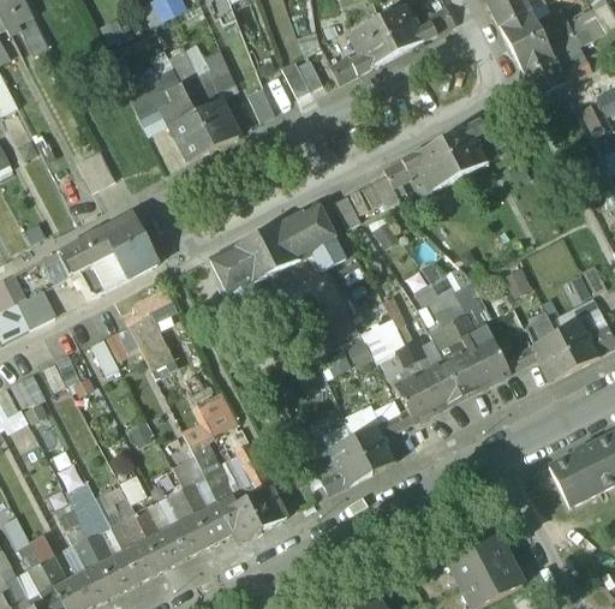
[(6,0),(17,22),(30,16),(22,0),(6,0)]
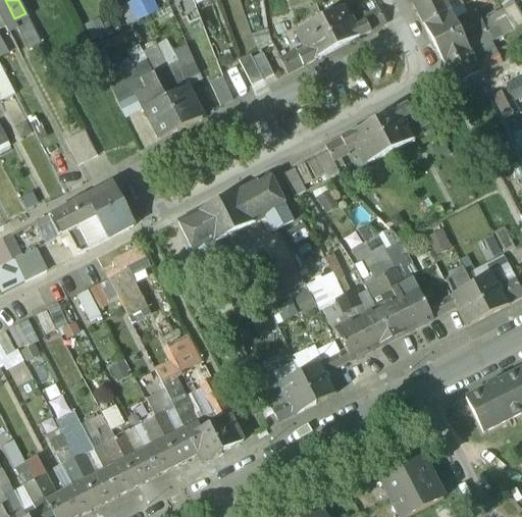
[(122,0),(131,18),(160,6),(157,0),(122,0)]
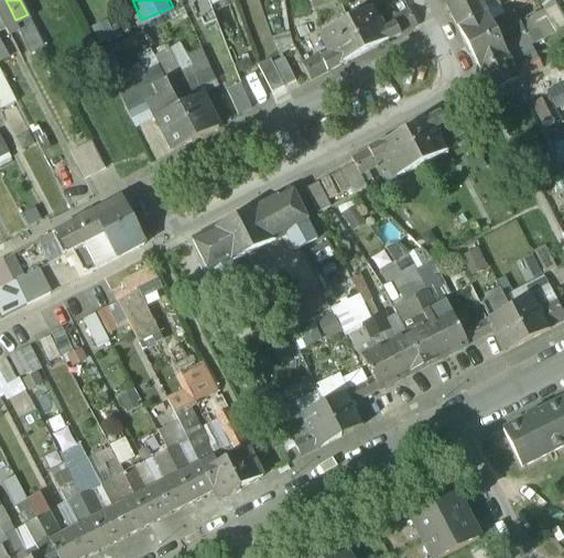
[(449,0),(447,1),(458,24),(486,10),(481,0),(449,0)]
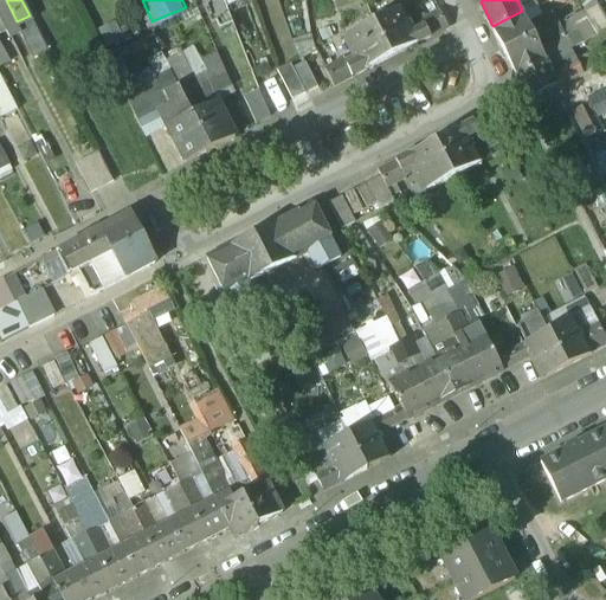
[(414,27),(401,2),(373,17),(391,53),(430,33),(425,23),(414,27)]
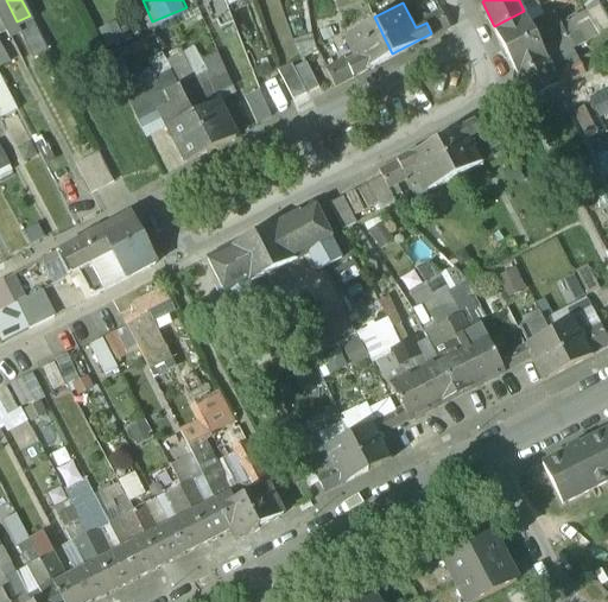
[(441,7),(423,17),(426,23),(431,33),(450,24),(441,7)]
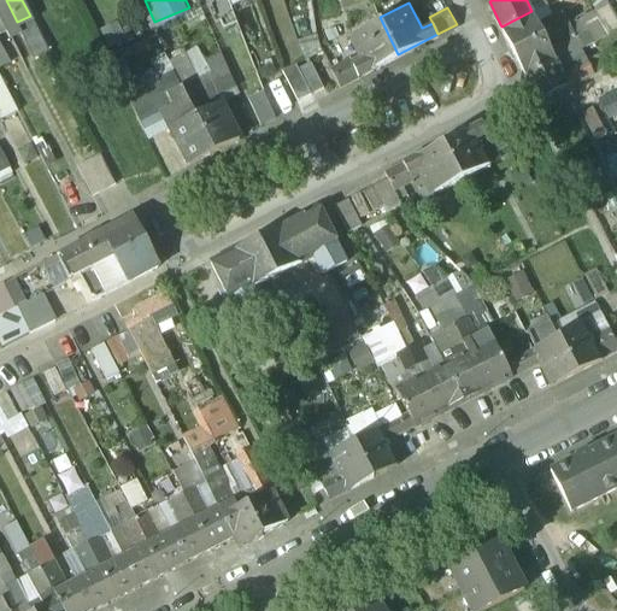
[(562,10),(538,22),(544,35),(569,22),(562,10)]
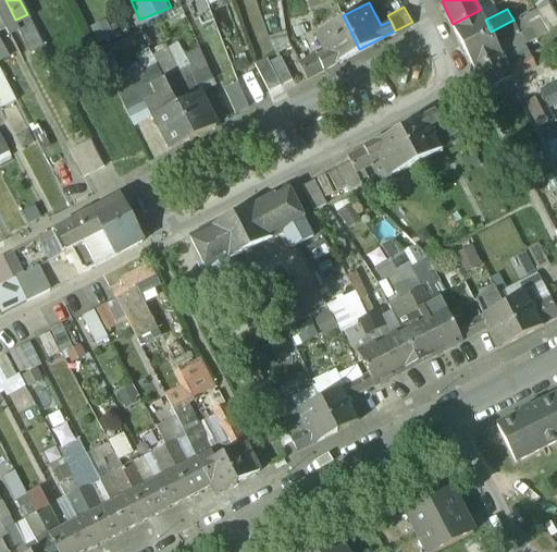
[(480,10),(453,24),(463,45),(491,32),(485,20),(480,10)]
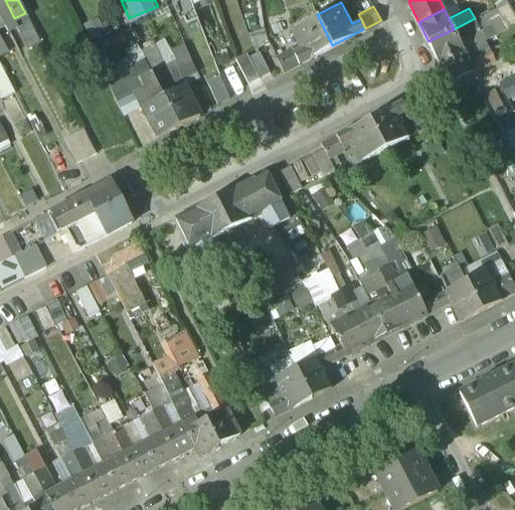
[(492,24),(486,12),(478,17),(484,28),(492,24)]
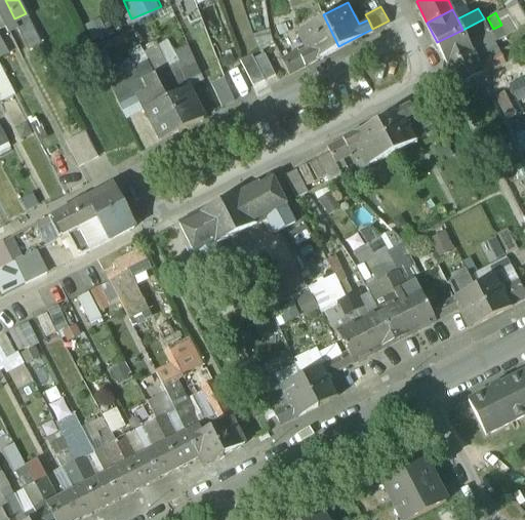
[(26,13),(14,18),(22,33),(33,27),(26,13)]
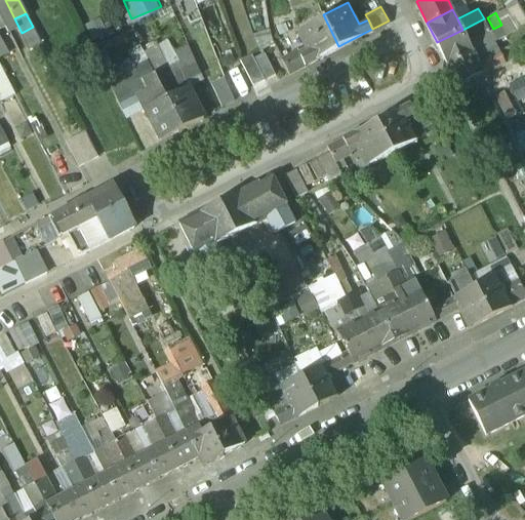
[(323,14),(298,28),(310,49),(300,54),(305,64),(338,46),(323,14)]
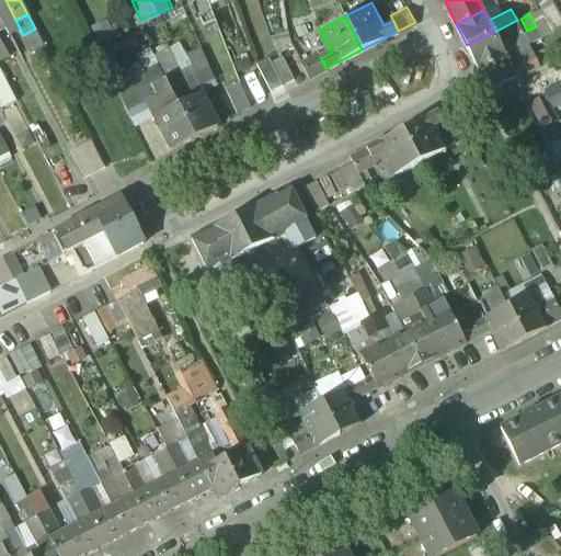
[(517,20),(494,32),(501,44),(523,33),(517,20)]
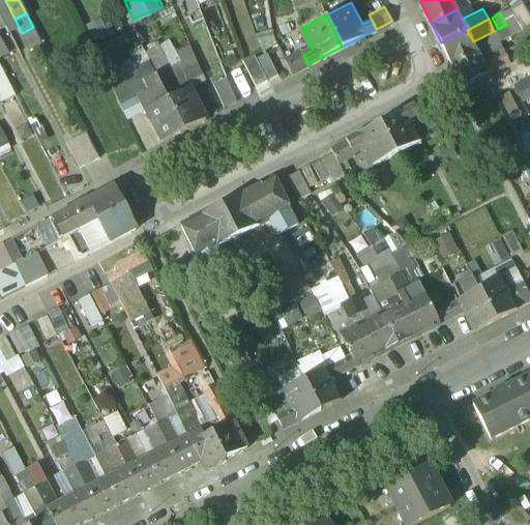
[(467,30),(441,42),(451,63),(477,50),(473,41),(467,30)]
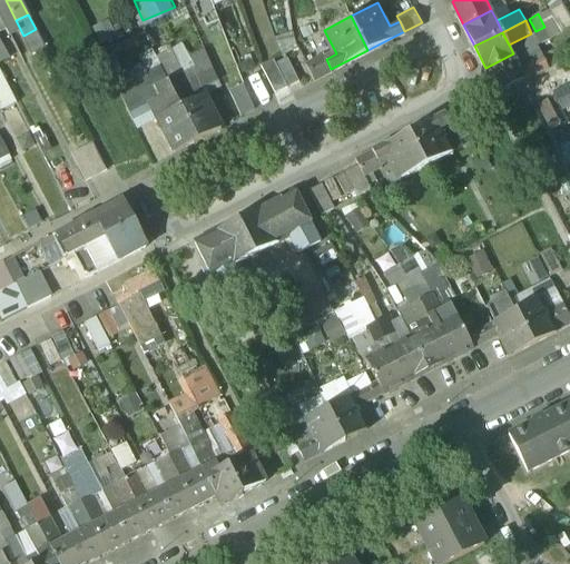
[(560,59),(553,46),(544,50),(551,63),(560,59)]
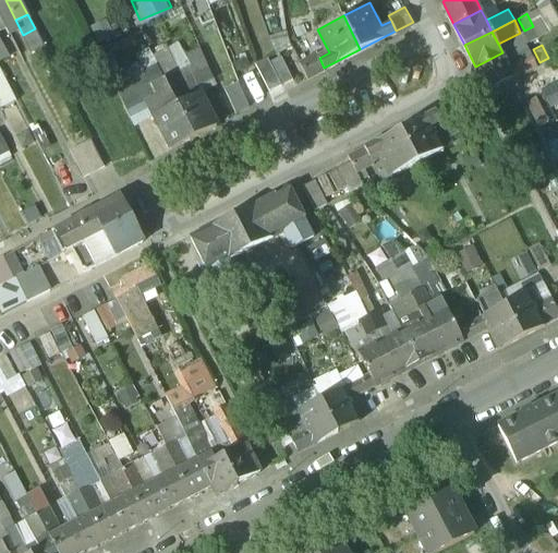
[(316,51),(300,60),(308,75),(324,68),(319,58),(316,51)]
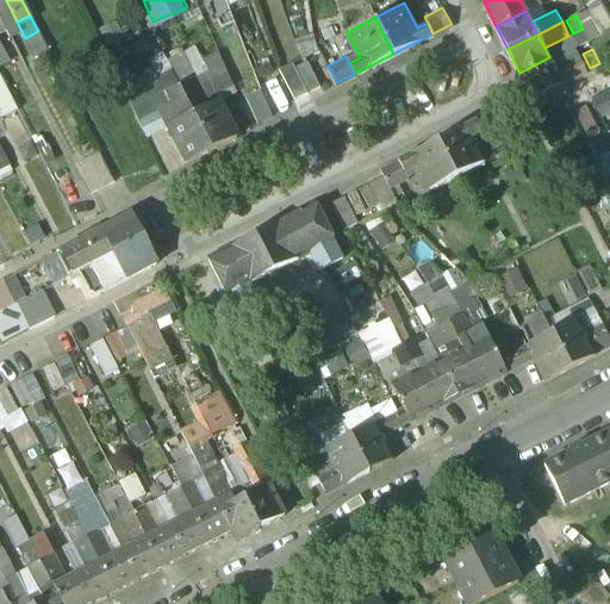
[(579,56),(555,68),(561,82),(586,70),(579,56)]
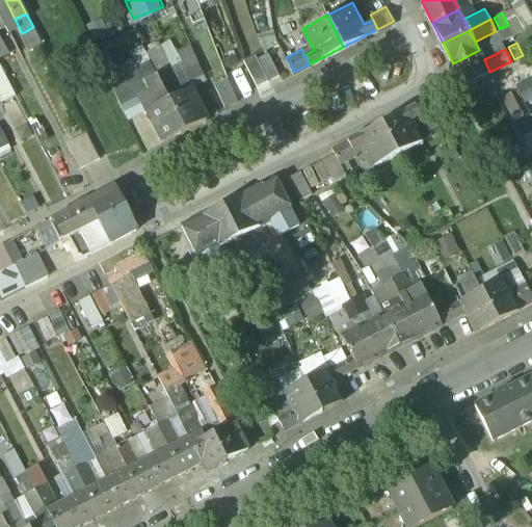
[(280,73),(268,50),(257,55),(268,79),(268,78),(280,73)]
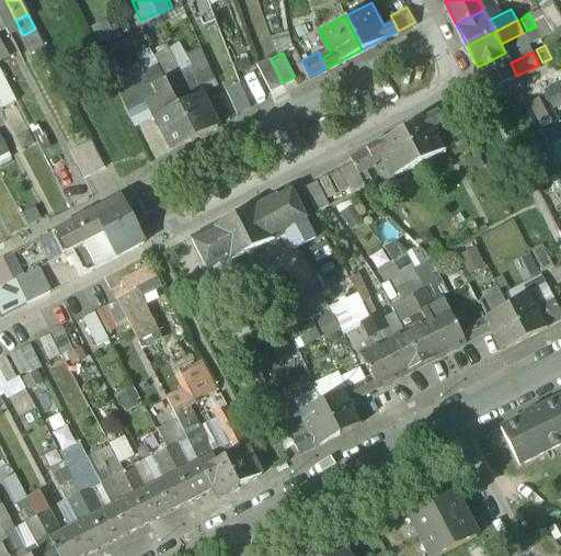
[(505,53),(478,67),(490,90),(516,76),(511,63),(505,53)]
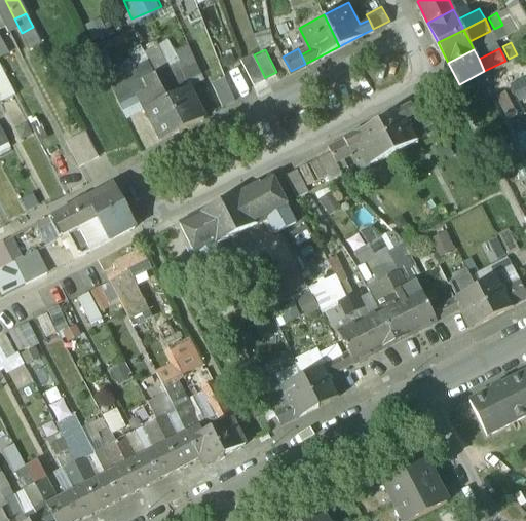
[(254,54),(252,51),(240,58),(254,83),(265,78),(254,54)]
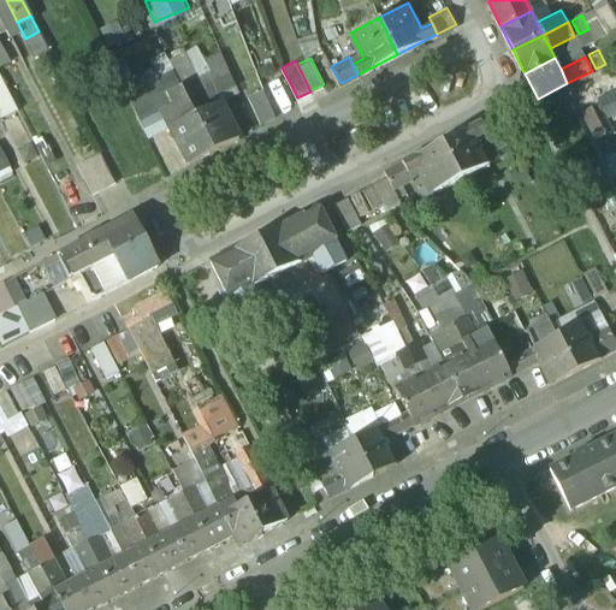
[(200,89),(194,78),(181,84),(194,112),(220,99),(212,83),(200,89)]
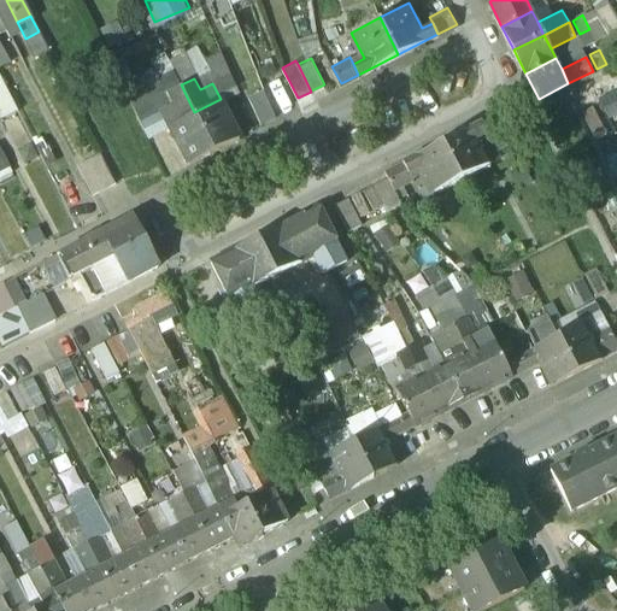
[(181,84),(168,92),(174,103),(162,110),(169,125),(194,112),(181,84)]
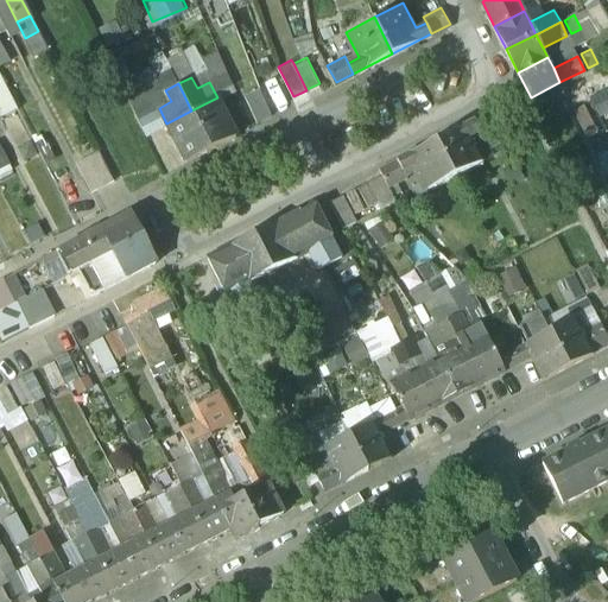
[(264,83),(248,87),(254,118),(271,114),(264,83)]
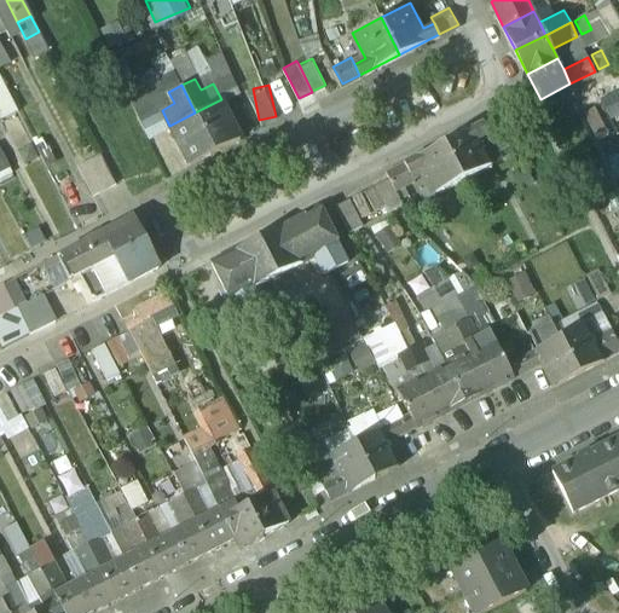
[(221,99),(195,113),(214,149),(239,137),(221,99)]
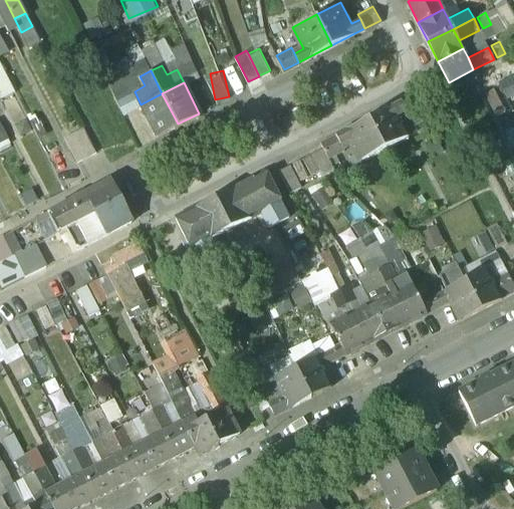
[(492,86),(483,91),(492,109),(502,104),(492,86)]
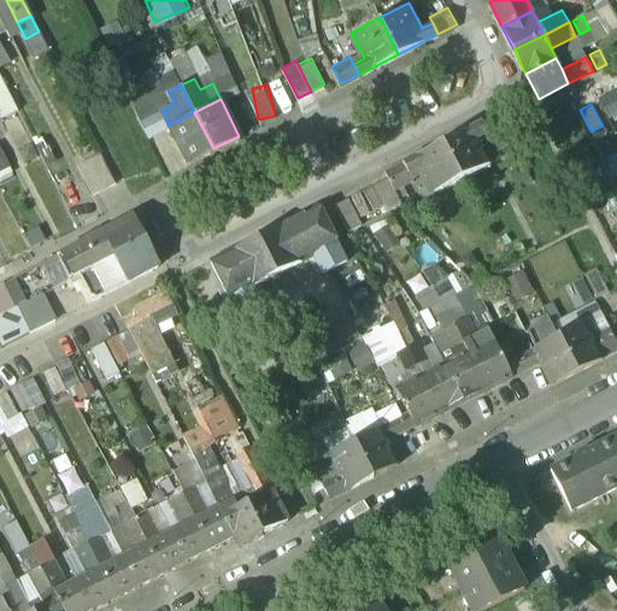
[(500,111),(482,121),(488,134),(487,134),(489,140),(510,129),(500,111)]
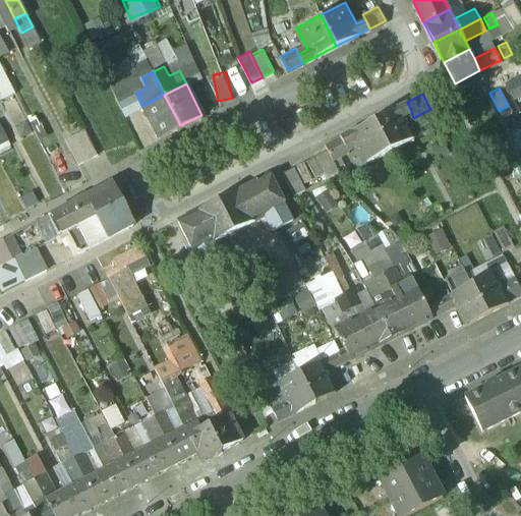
[(164,95),(142,106),(159,136),(180,125),(164,95)]
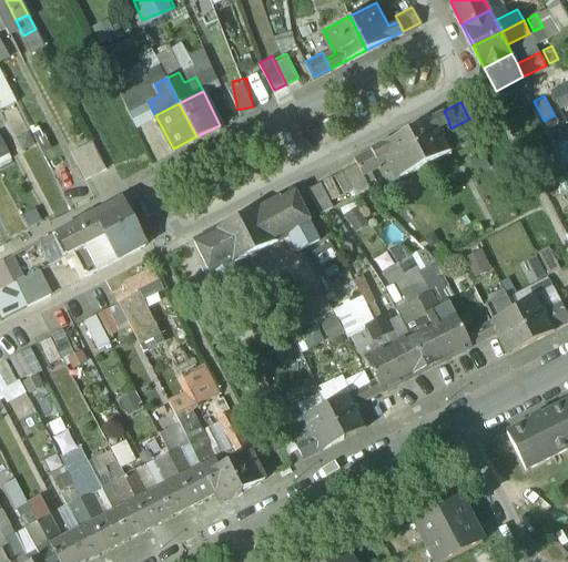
[(444,111),(407,130),(424,163),(452,150),(440,128),(448,123),(449,123),(444,111)]
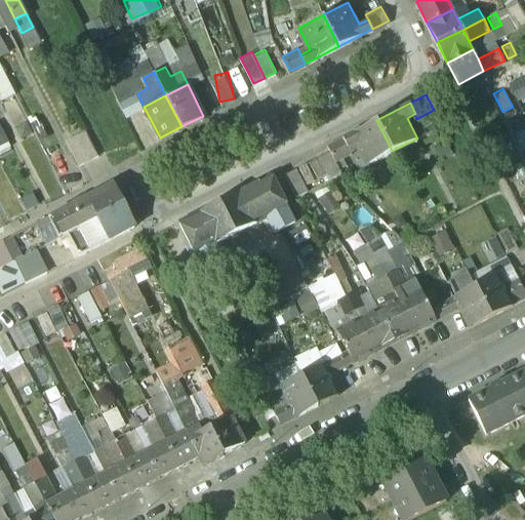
[(0,146),(11,141),(0,119),(0,146)]
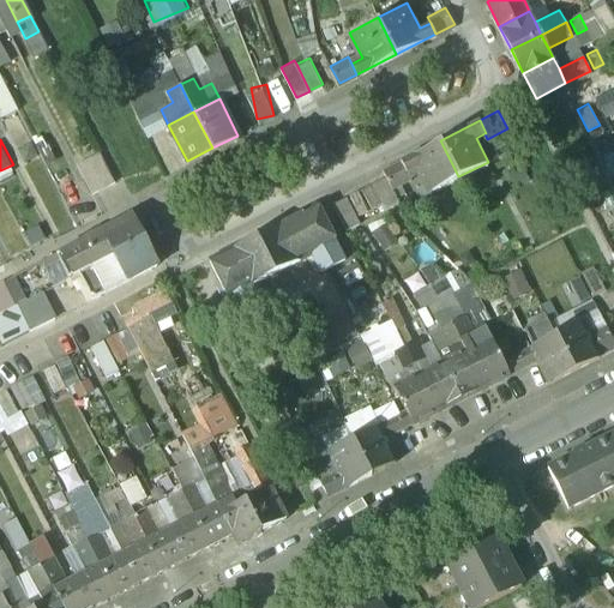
[(440,140),(402,160),(408,172),(409,170),(417,166),(431,191),(458,176),(440,140)]
